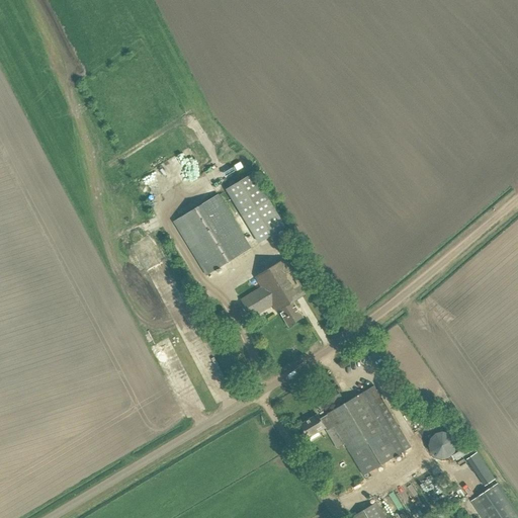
[(177,202),(200,185),(196,180),(203,174),(187,153),(168,168),(174,176),(163,184),(177,202)]
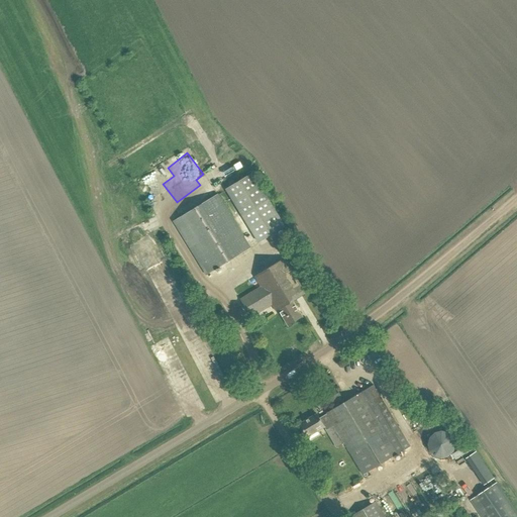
[(252,173),(225,190),(259,243),(286,227),(252,173)]
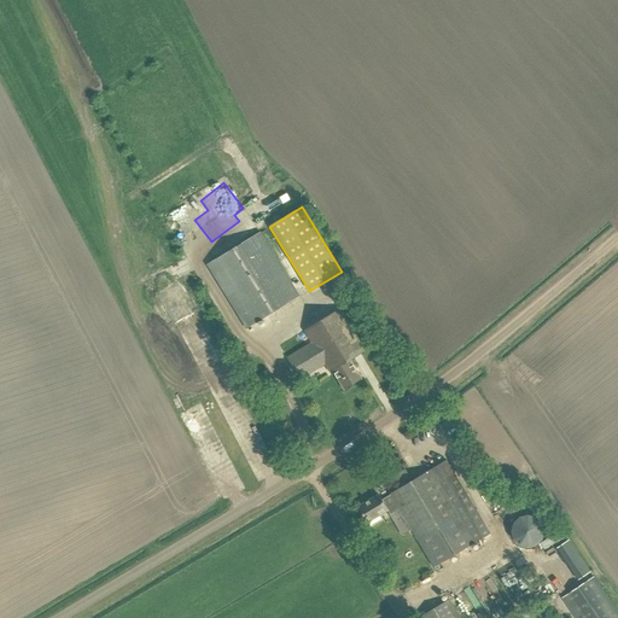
[(261,232),(207,266),(246,330),(301,297),(261,232)]
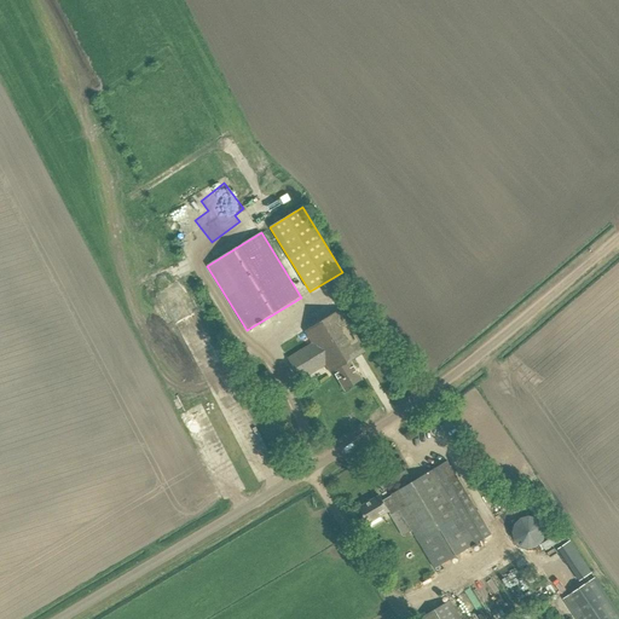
[(363,379),(352,360),(366,352),(340,310),(305,330),(312,342),(288,358),(301,380),(325,364),(330,374),(334,371),(346,389),(363,379)]
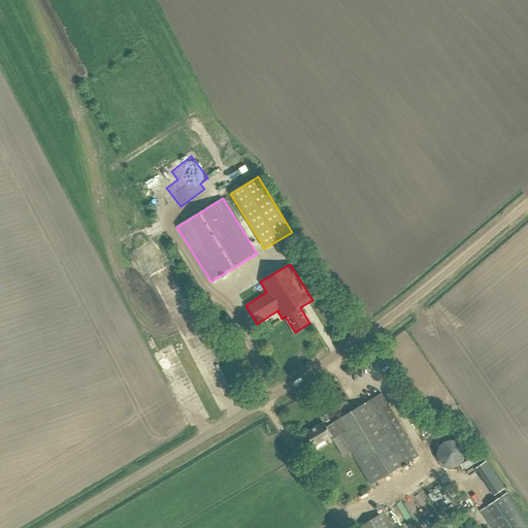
[(184,296),(165,304),(190,359),(203,353),(184,310),(189,308),(184,296)]
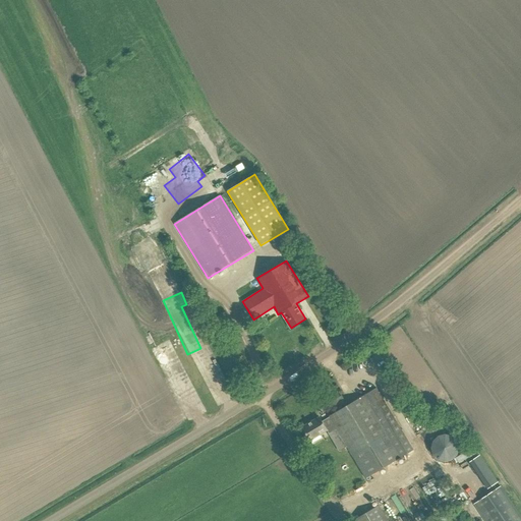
[(413,449),(377,388),(322,420),(320,417),(302,427),(309,440),(310,439),(312,443),(321,438),(319,433),(327,429),(329,432),(336,428),(365,477),(413,449)]
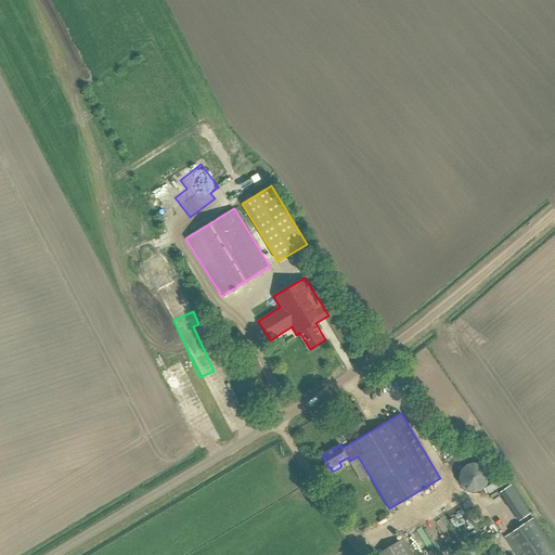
[(466,465),(461,472),(459,480),(462,488),(468,492),(477,493),(485,489),(488,481),(488,473),(482,466),(474,464),(466,465)]
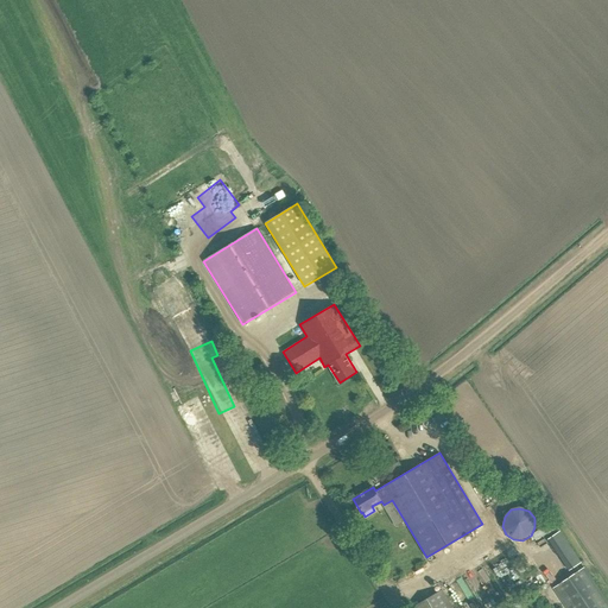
[(553,588),(567,607),(607,607),(607,603),(584,568),(553,588)]
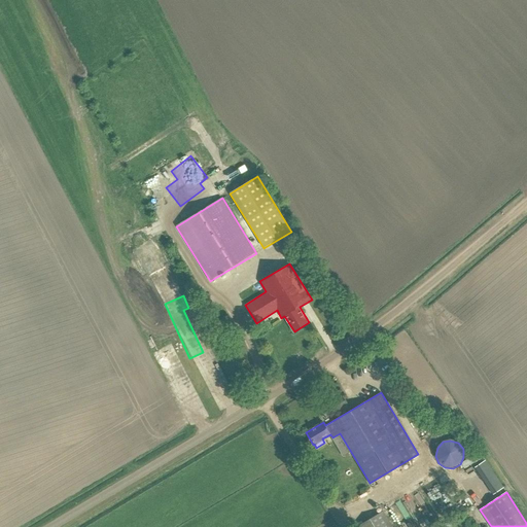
[(389,510),(401,504),(399,501),(387,506),(389,510)]
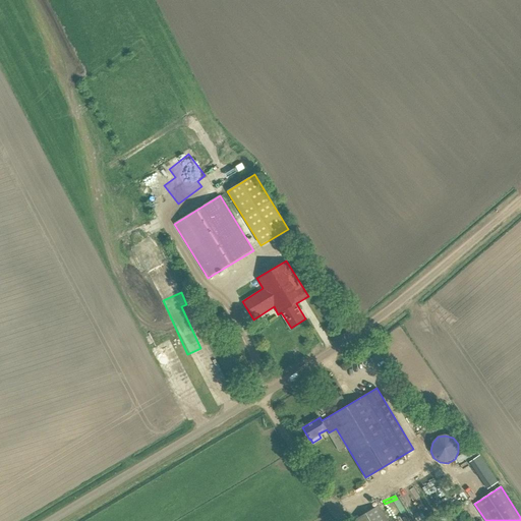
[(388,520),(380,506),(352,520),(388,520)]
